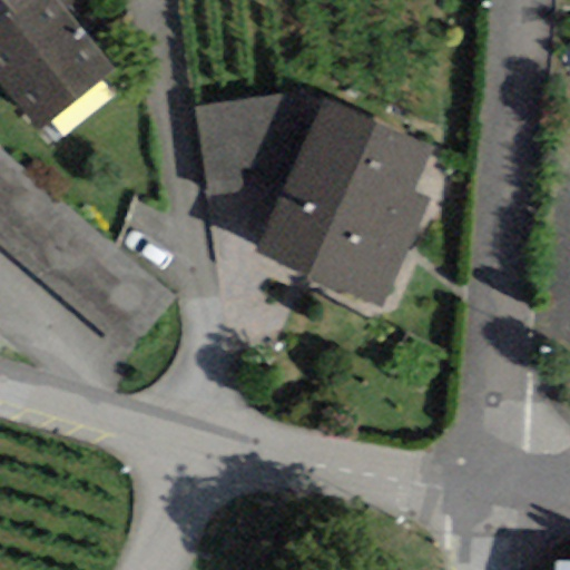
[(69,0),(29,0),(0,23),(0,82),(40,131),(116,70),(66,9),(72,3),(69,0)]
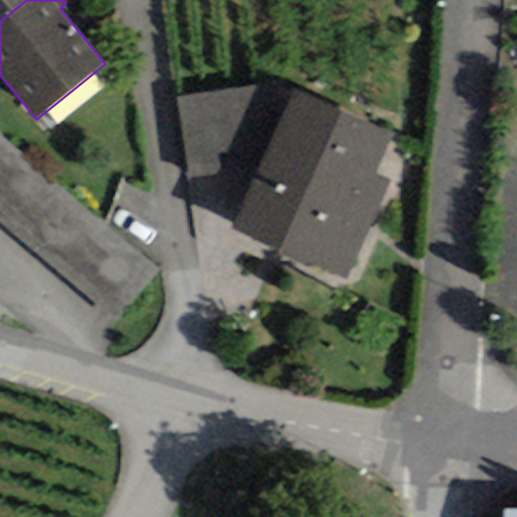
[(0,0),(0,21),(26,0),(0,0)]
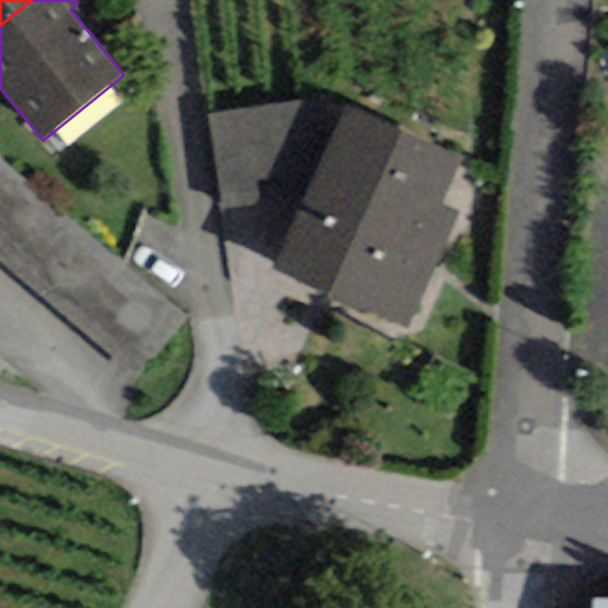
[(325,100),(209,115),(225,223),(284,244),(347,107),(325,100)]
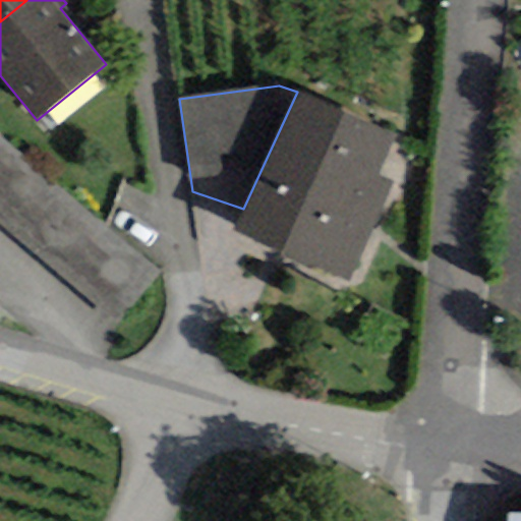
[(243,209),(232,231),(346,283),(393,180),(378,173),(395,136),(297,92),(243,209)]
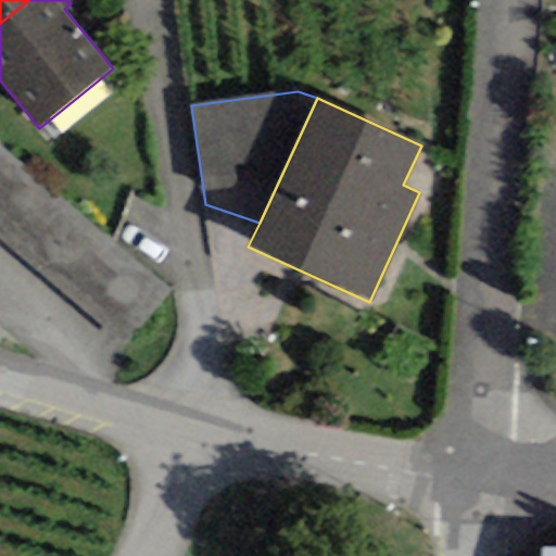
[(0,240),(122,345),(168,291),(0,146),(0,240)]
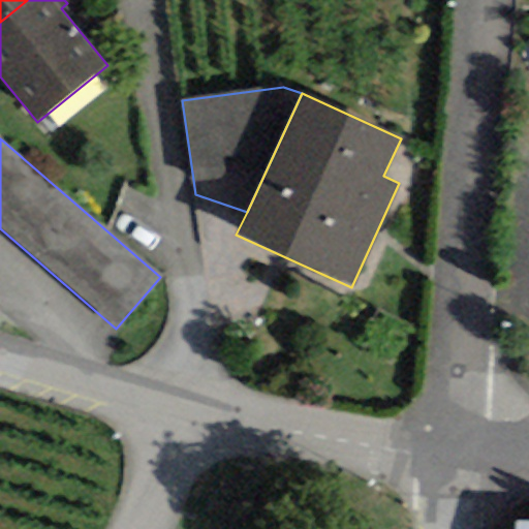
All buildings are outlined.
